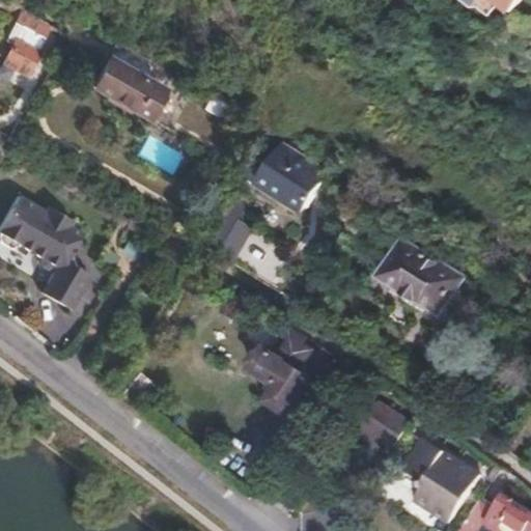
[(491,0),(509,16),(522,0),(491,0)]
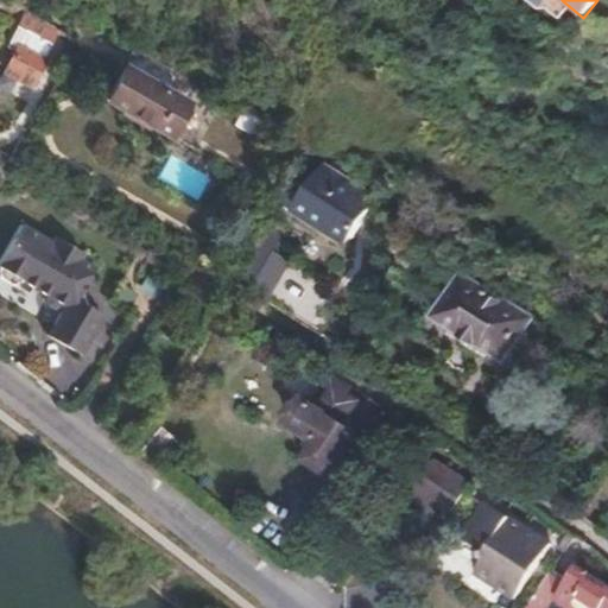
[(58,49),(21,26),(7,46),(17,52),(6,70),(36,87),(58,49)]
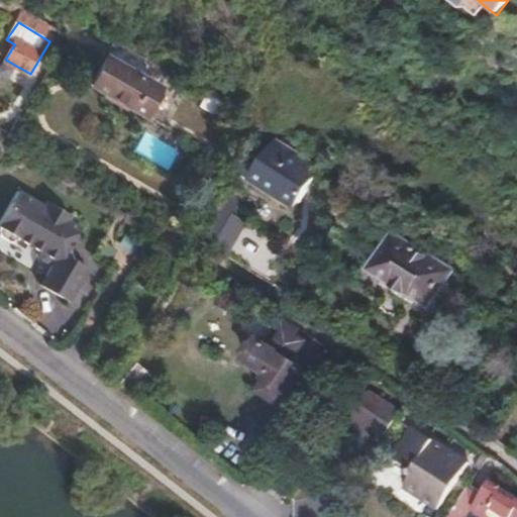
[(115,40),(89,85),(142,116),(170,71),(115,40)]
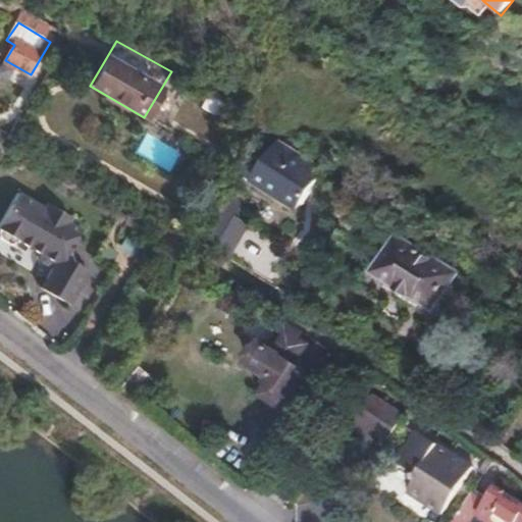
[(223,119),(231,104),(210,92),(202,107),(223,119)]
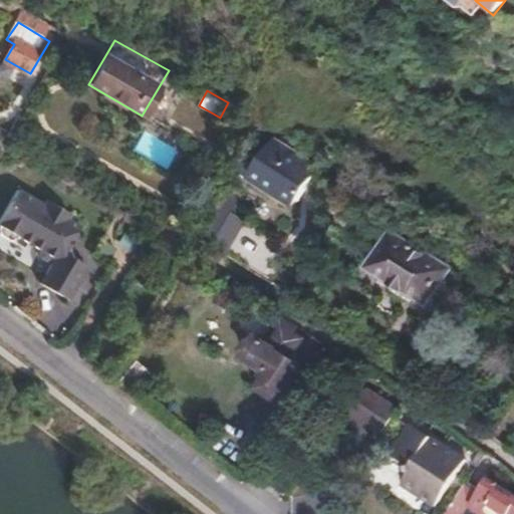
[(134,149),(167,166),(177,147),(144,130),(134,149)]
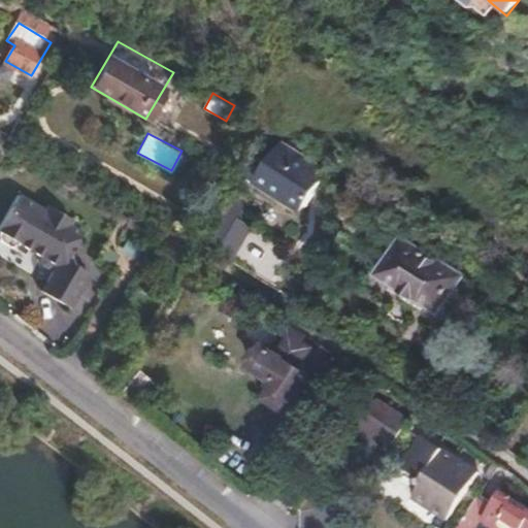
[(305,205),(327,172),(282,142),(261,176),(305,205)]
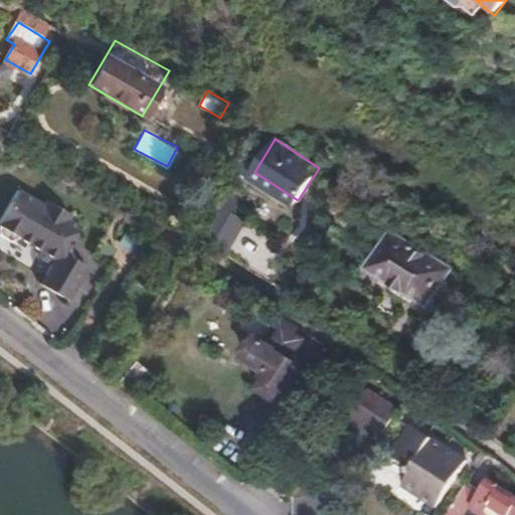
[(84,219),(16,186),(0,219),(0,230),(50,255),(37,284),(70,300),(89,265),(67,253),(84,219)]
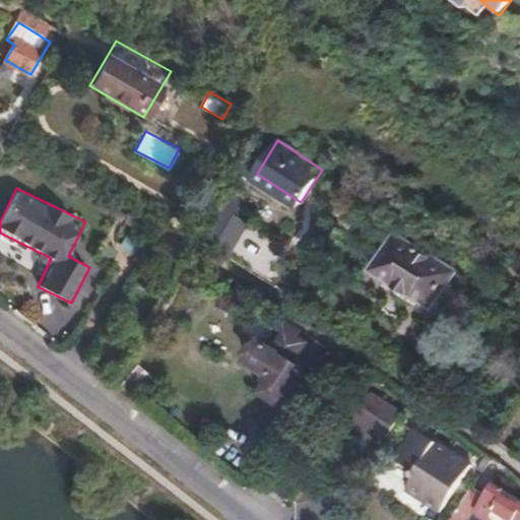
[(228,235),(247,204),(225,190),(205,219),(228,235)]
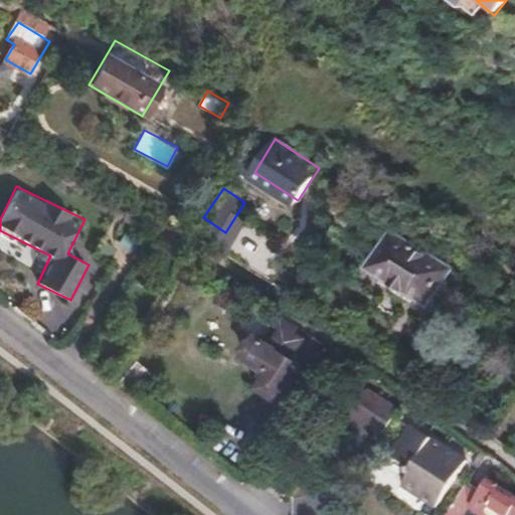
[(446,275),(393,242),(375,273),(393,284),(392,288),(405,296),(408,293),(426,305),(446,275)]
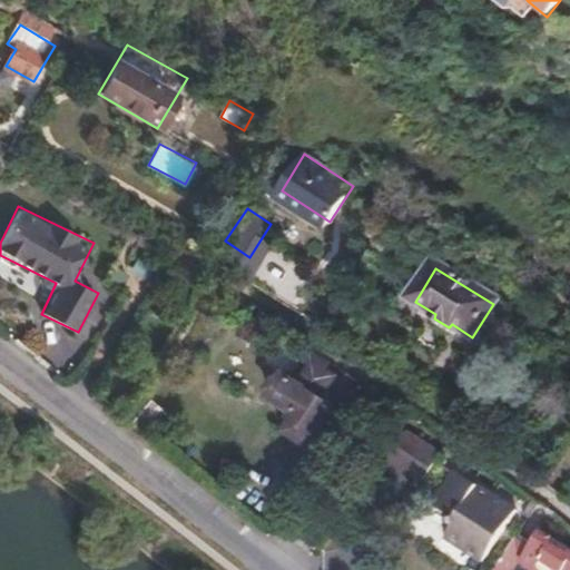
[(283,375),(269,396),(294,413),(282,432),(312,453),(328,428),(334,431),(344,415),(321,400),(334,377),(324,370),(328,364),(311,354),(300,373),(305,377),(300,386),(283,375)]
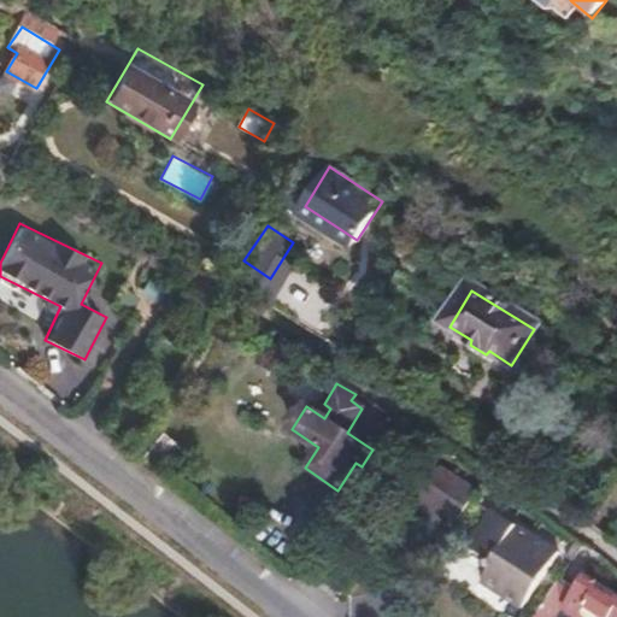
[(460,518),(482,486),(444,460),(422,494),(460,518)]
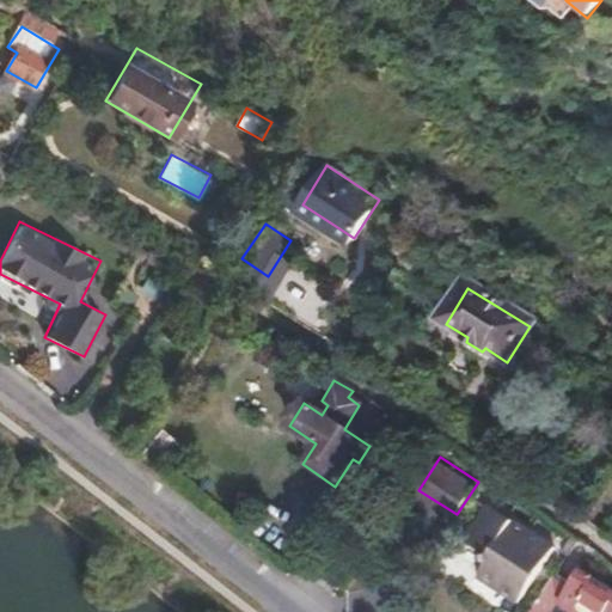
[(526,595),(564,538),(499,495),(476,530),(500,546),(488,564),(509,579),(508,582),(526,595)]
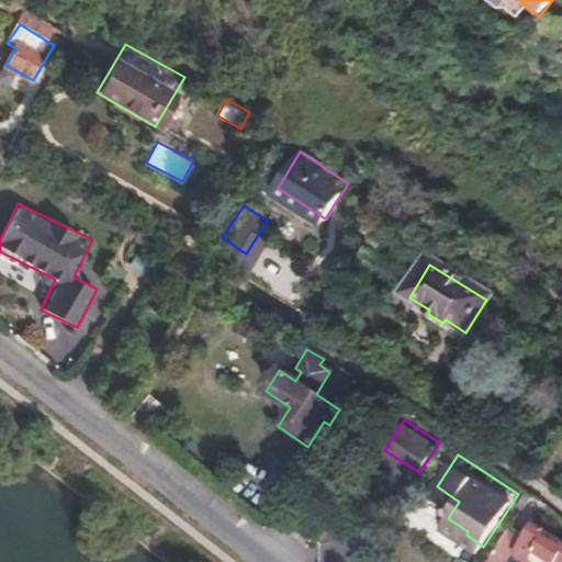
[(561,541),(536,524),(528,535),(561,557),(561,541)]
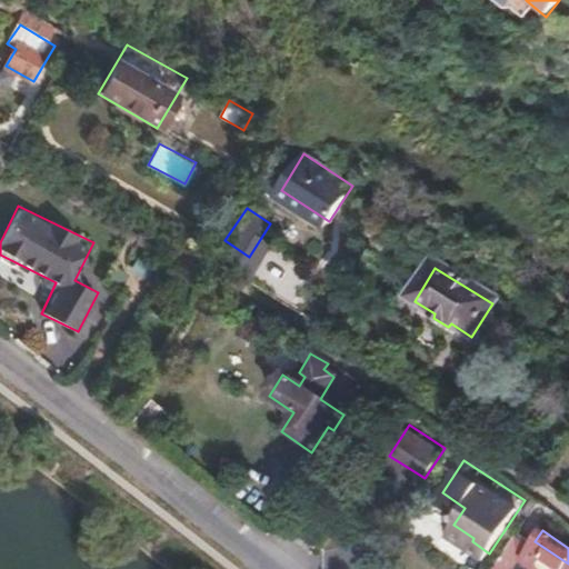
[(517,568),(533,545),(519,536),(499,565),(505,568),(517,568)]
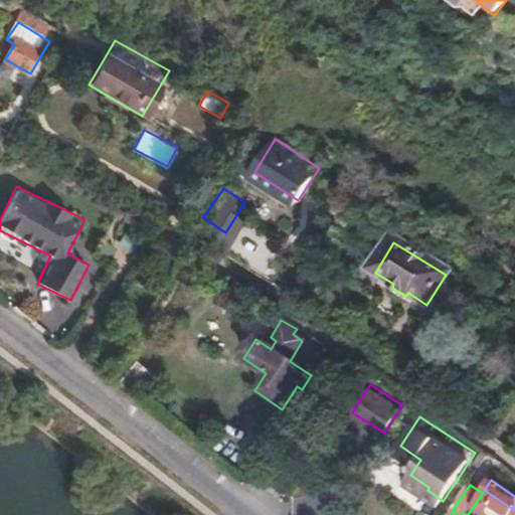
[(481,514),(514,514),(514,510),(484,490),(483,493),(472,509),(481,514)]
